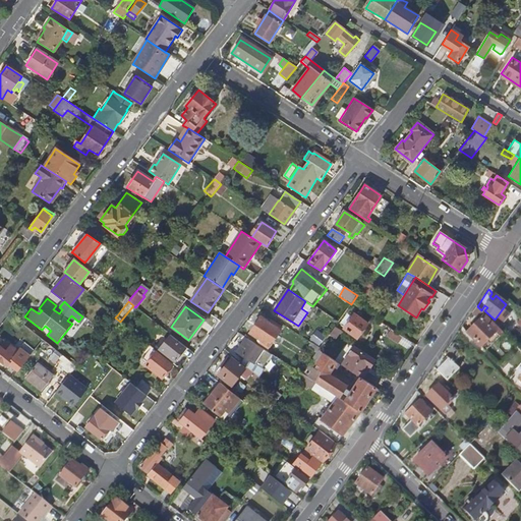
[(475,325),(467,333),(481,346),(496,332),(483,319),(486,315),(481,310),(477,306),(473,311),(469,317),(475,325)]
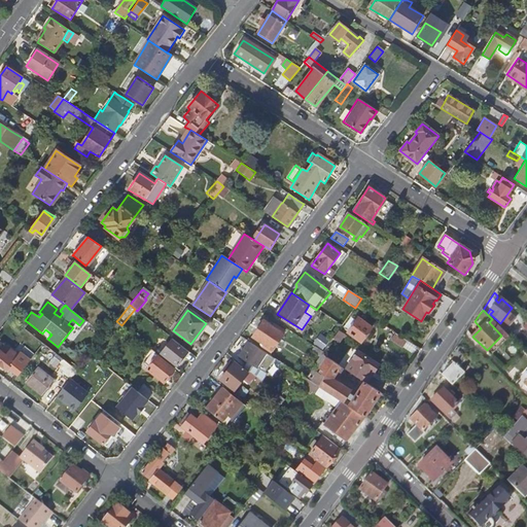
[(357,318),(347,334),(361,343),(372,328),(357,318)]
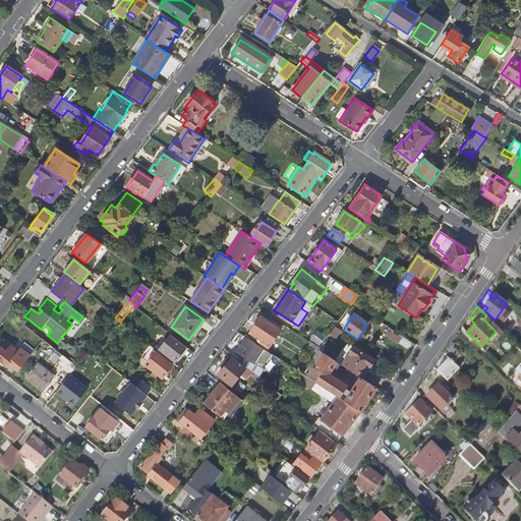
[(261,316),(249,333),(257,339),(269,346),(282,328),(270,320),(268,322),(261,316)]
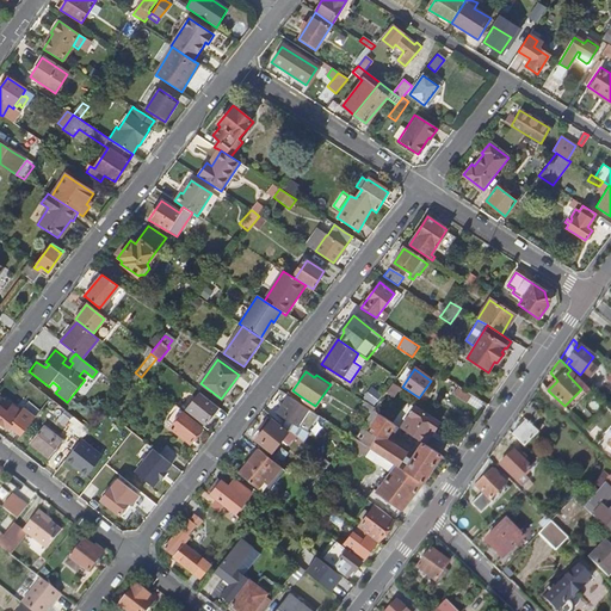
[(400,389),(393,384),(387,392),(394,396),(400,389)]
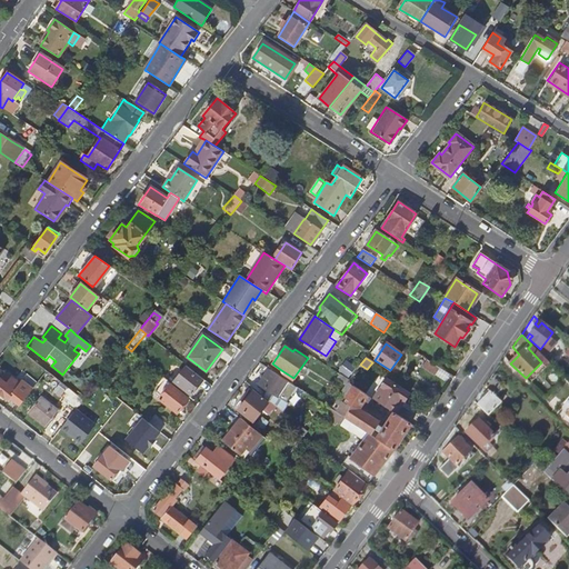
[(421,367),(435,376),(439,369),(426,360),(421,367)]
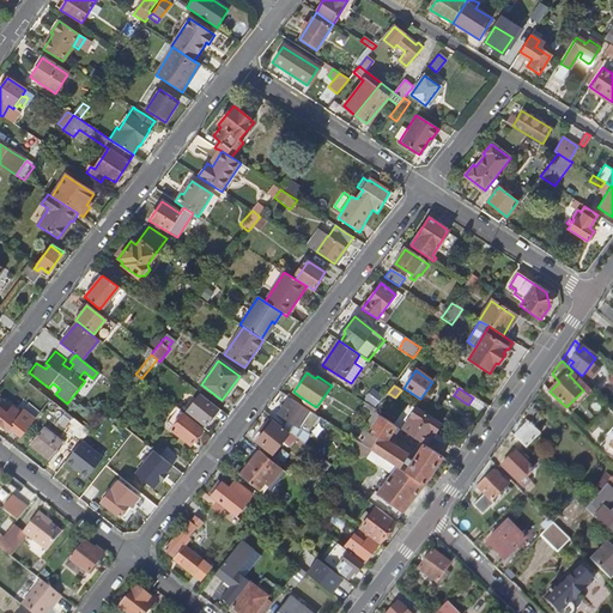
[(192,405),(186,413),(208,431),(210,429),(206,425),(219,408),(200,394),(192,405)]
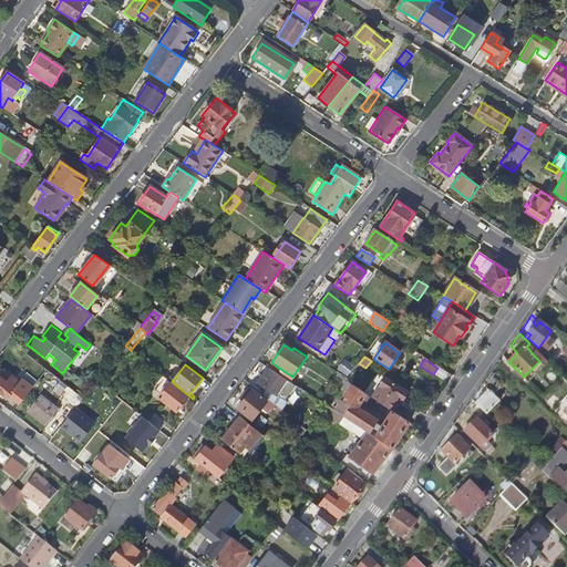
[(286,382),(267,369),(258,384),(277,397),(286,382)]
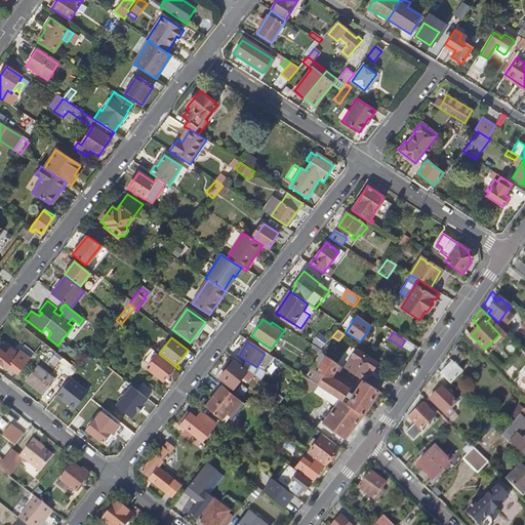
[(257,344),(269,352),(271,349),(259,341),(257,344)]
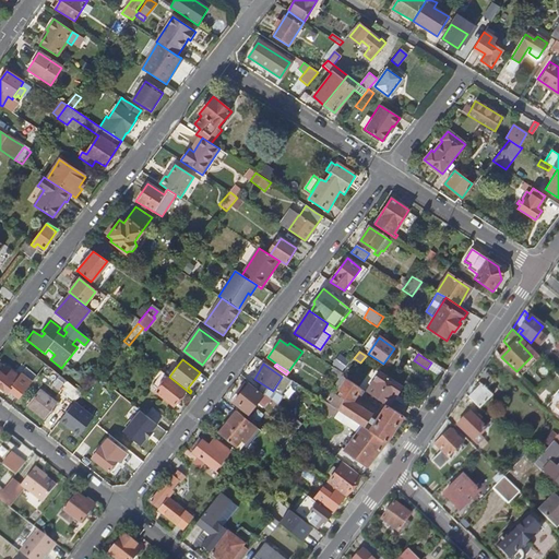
[(169,365),(164,372),(168,376),(169,377),(175,369),(169,365)]
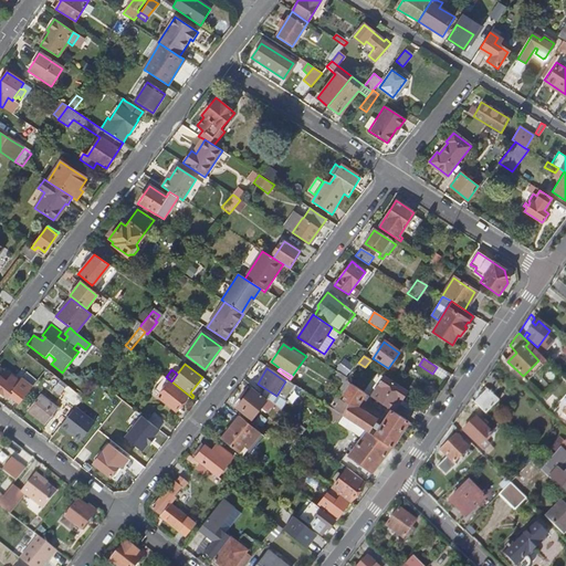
[(0,392),(7,398),(9,395),(19,404),(31,388),(21,379),(19,381),(6,370),(0,377),(0,376),(0,392)]
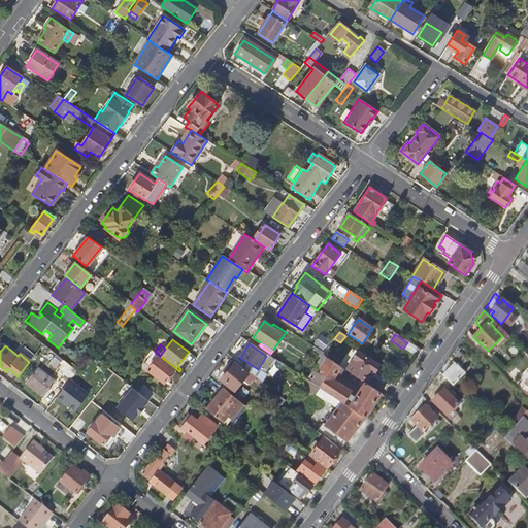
[(450,357),(440,372),(453,385),(465,373),(459,368),(467,360),(456,349),(450,357)]
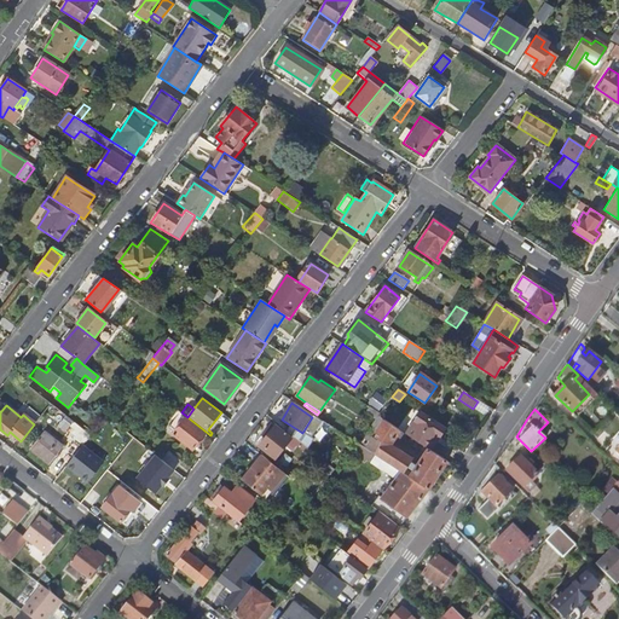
[(422,414),(408,435),(424,447),(429,450),(438,437),(441,439),(447,431),(422,414)]
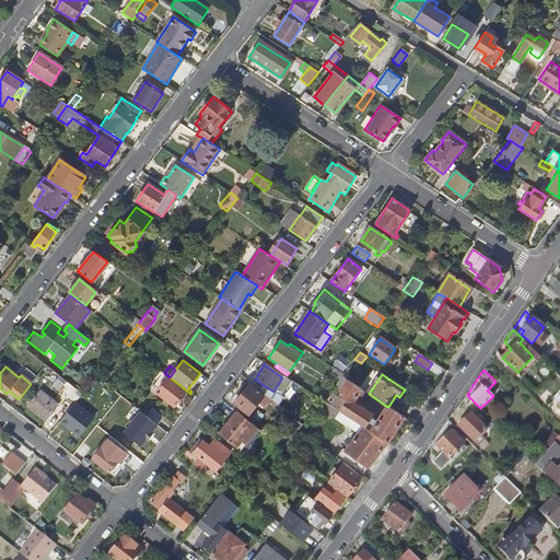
[(339,411),(387,443),(397,428),(405,432),(411,422),(388,407),(384,405),(383,407),(385,409),(376,422),(371,418),(370,415),(356,405),(365,393),(342,377),(335,388),(345,395),(342,397),(347,399),(339,411)]
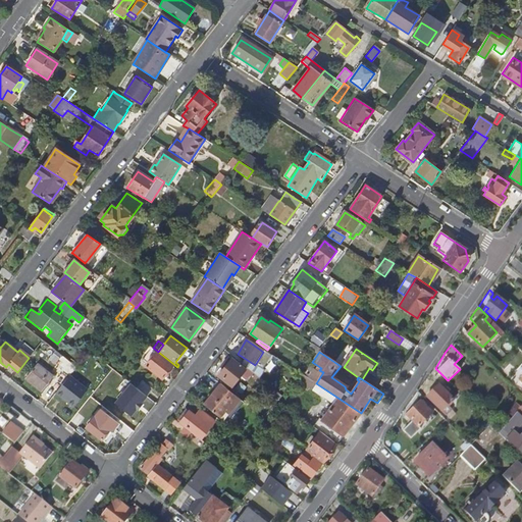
[(147,365),(146,366),(162,379),(172,365),(156,353),(147,365)]
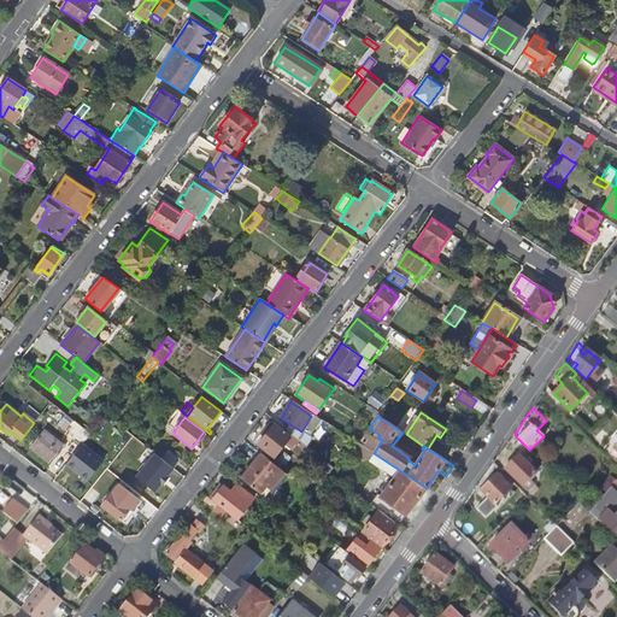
[(82,445),(90,434),(76,422),(72,425),(76,428),(72,432),(78,436),(76,440),(82,445)]
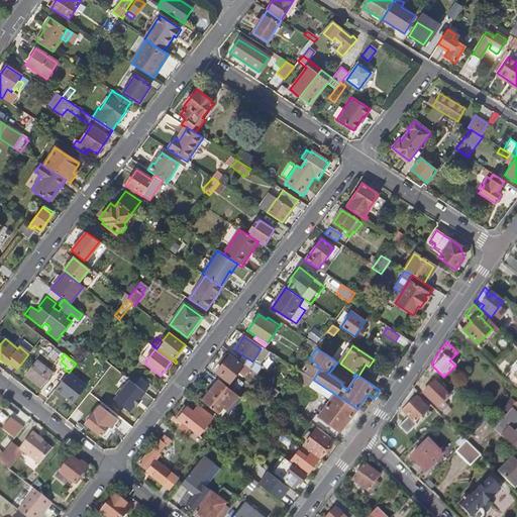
[(226,353),(218,364),(221,367),(229,356),(226,353)]
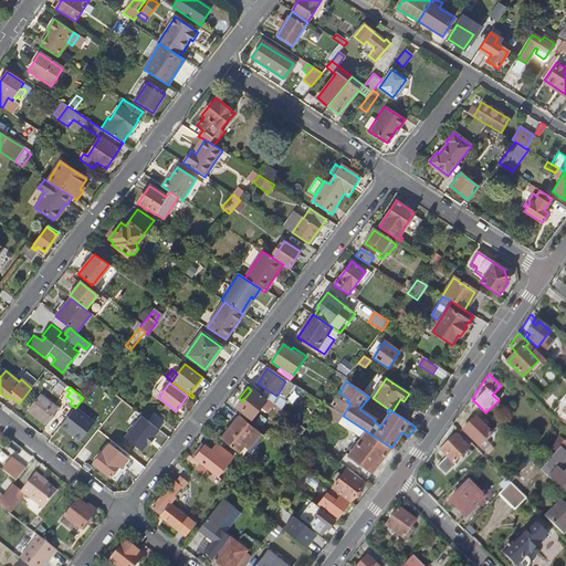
[(237,408),(251,419),(261,408),(265,401),(251,390),(242,401),(237,408)]
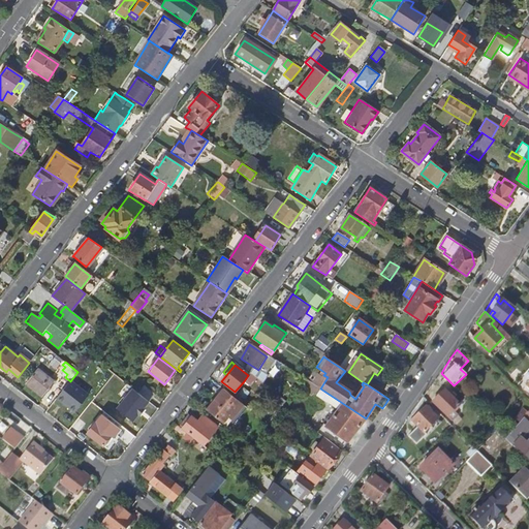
[(37,370),(26,384),(42,397),(54,383),(37,370)]
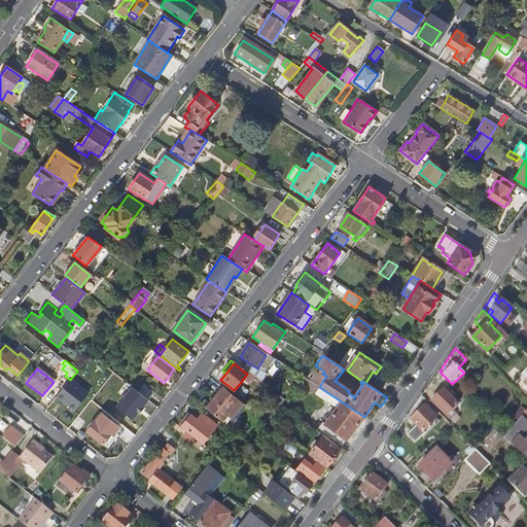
[(247,374),(243,380),(246,383),(253,375),(249,371),(247,374)]
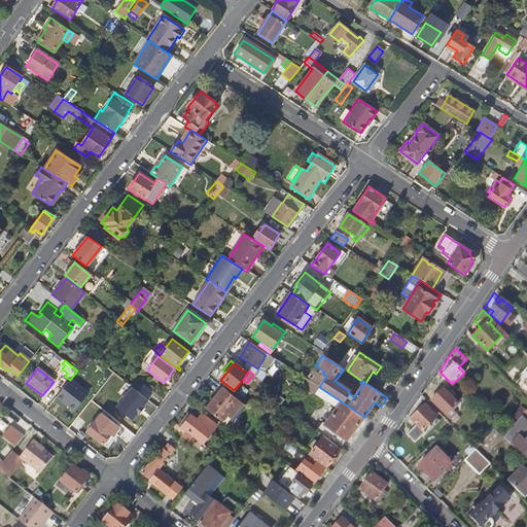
[(70,380),(57,397),(74,412),(89,393),(70,380)]
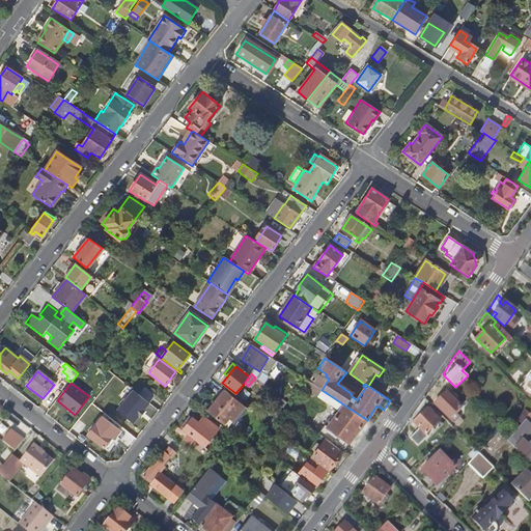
[(144,388),(139,395),(149,403),(155,396),(144,388)]
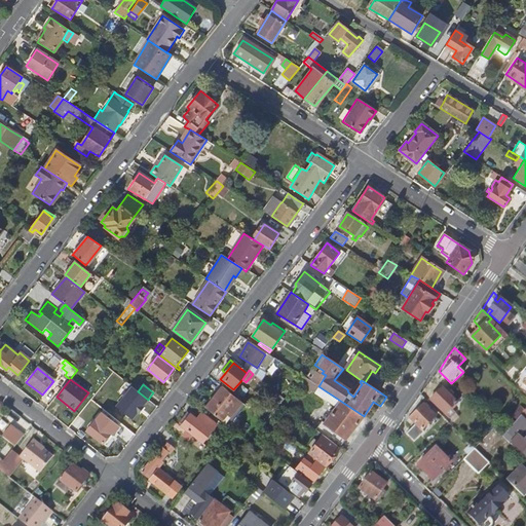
[(138,391),(132,386),(116,406),(132,419),(137,412),(139,413),(144,407),(143,406),(148,400),(138,391)]
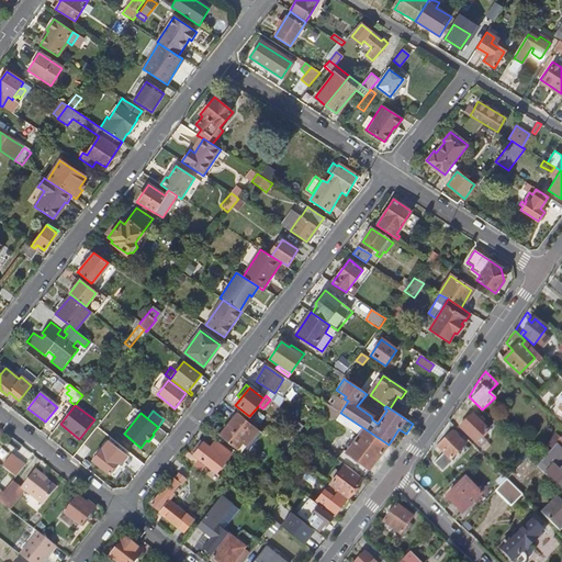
[(347,446),(336,460),(363,478),(389,445),(340,413),(336,419),(359,435),(350,447),(347,446)]
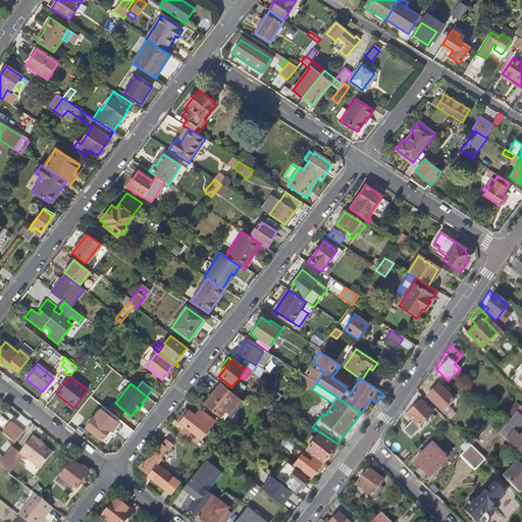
[(221,384),(204,405),(219,417),(237,397),(221,384)]
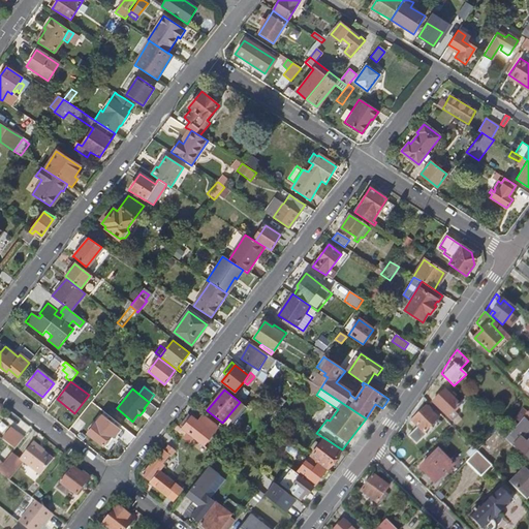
[(433,401),(447,415),(453,410),(463,402),(457,396),(454,398),(445,390),(433,401)]
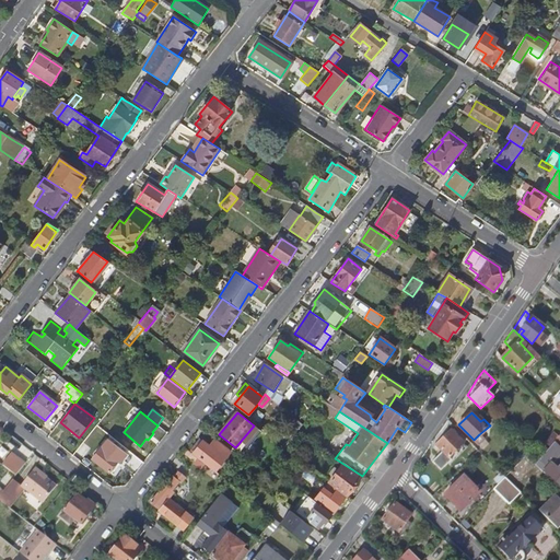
[(464,442),(452,430),(436,444),(443,451),(433,462),(442,469),(452,458),(450,456),(464,442)]
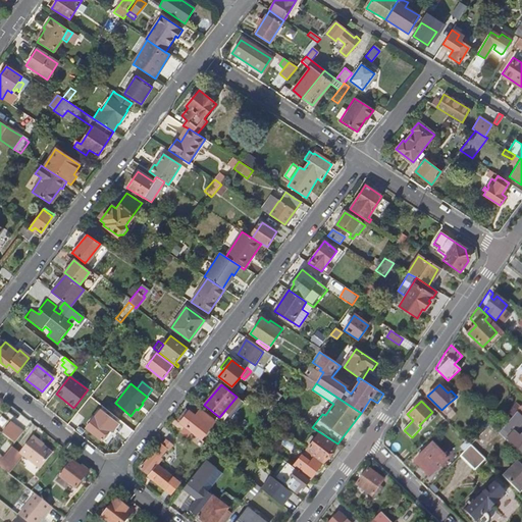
[(517,404),(510,412),(514,416),(517,412),(521,408),(517,404)]
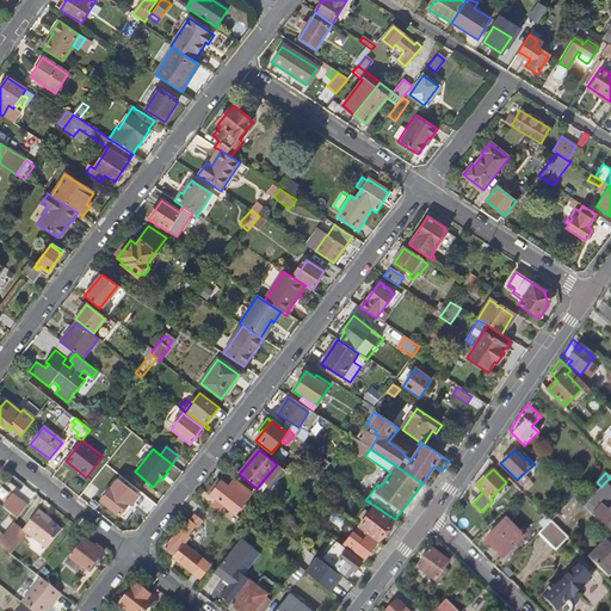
[(137,497),(117,480),(100,501),(118,516),(128,505),(129,506),(137,497)]
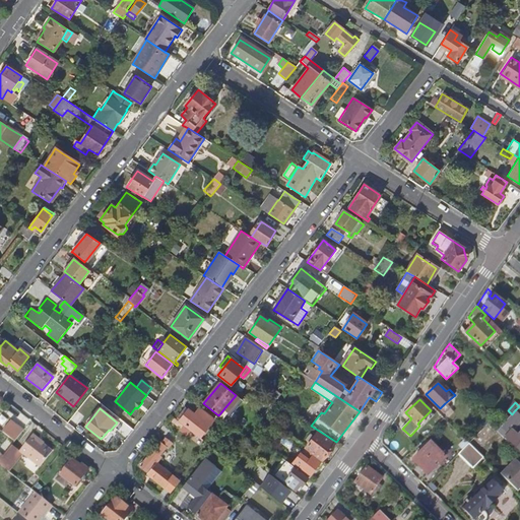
[(212,419),(200,409),(195,415),(189,410),(180,420),(193,432),(199,437),(212,419)]
